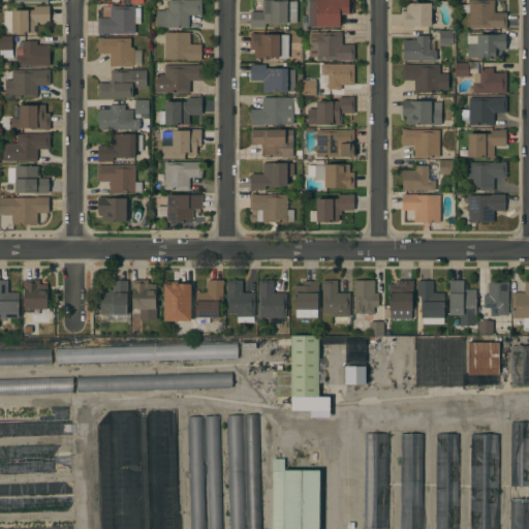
[(201,0),(201,14),(189,14),(189,28),(185,28),(185,27),(156,27),(156,10),(165,10),(165,8),(168,8),(168,0),(201,0)]
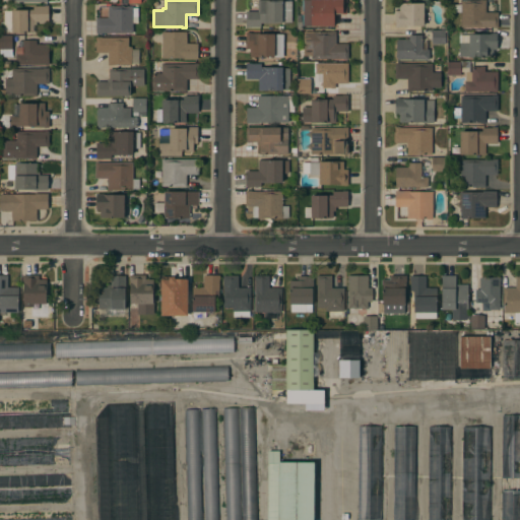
[(291,0),(291,21),(261,22),(261,26),(251,26),(246,26),(246,11),(258,11),(258,0),(291,0)]
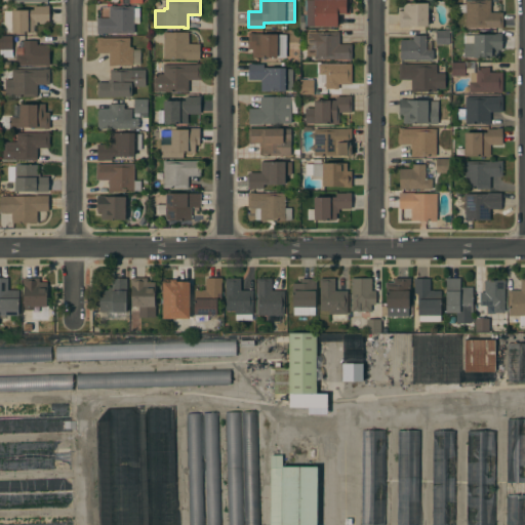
[(307,0),(350,0),(350,13),(339,13),(339,19),(337,19),(337,26),(307,26),(307,0)]
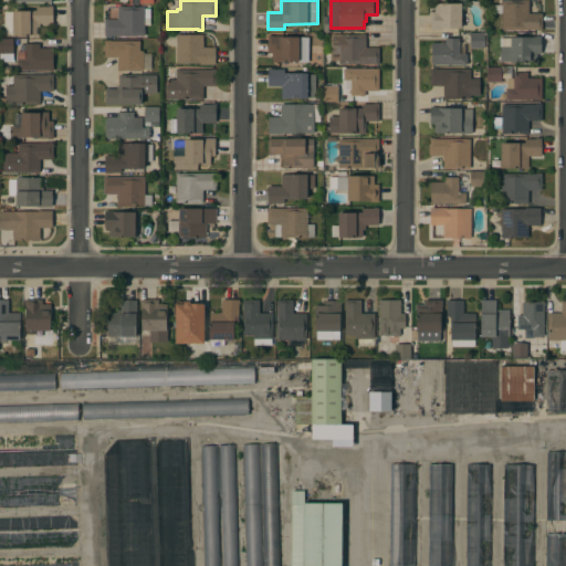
[(542,30),(536,30),(536,29),(522,29),(522,31),(513,31),(513,29),(502,29),(502,12),(493,12),(493,4),(501,4),(501,0),(528,0),(528,13),(542,12),(542,30)]
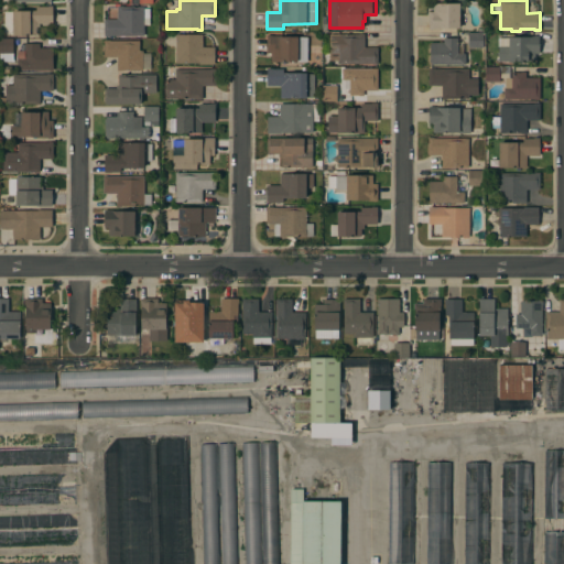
[(429,11),(433,11),(433,3),(459,2),(459,28),(440,28),(440,29),(435,29),(429,29),(429,11)]
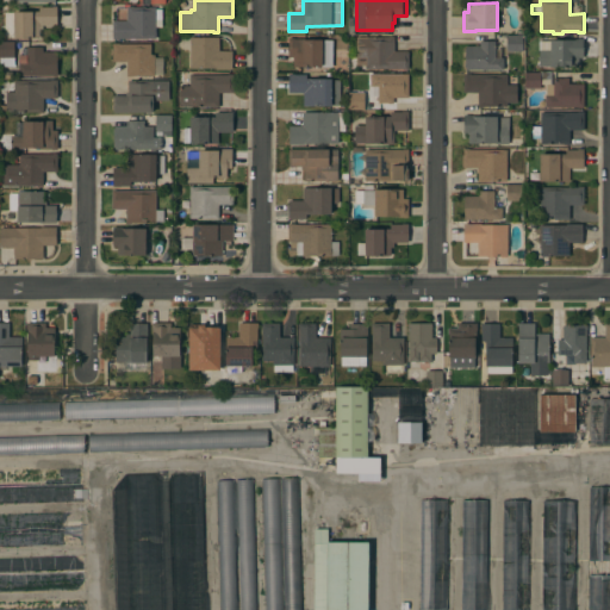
[(51,6),(57,6),(57,25),(43,25),(43,27),(39,27),(39,37),(14,37),(14,38),(2,37),(4,11),(32,12),(32,11),(39,11),(39,6),(51,6)]
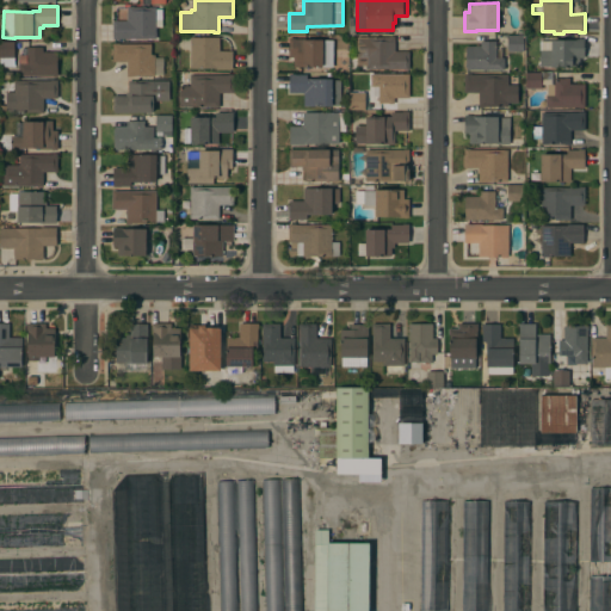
[(112,20),(127,20),(127,6),(134,6),(156,6),(156,8),(162,8),(162,26),(156,26),(156,38),(119,38),(119,39),(112,38),(112,20)]
